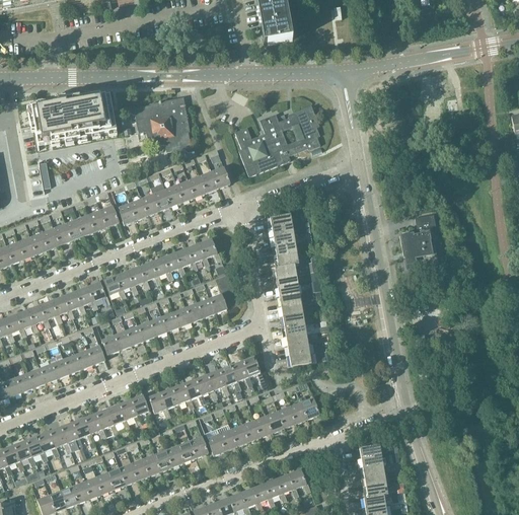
[(258,0),(267,44),(292,40),(292,39),(289,40),(282,0),(0,0),(0,5),(27,0),(258,0)]
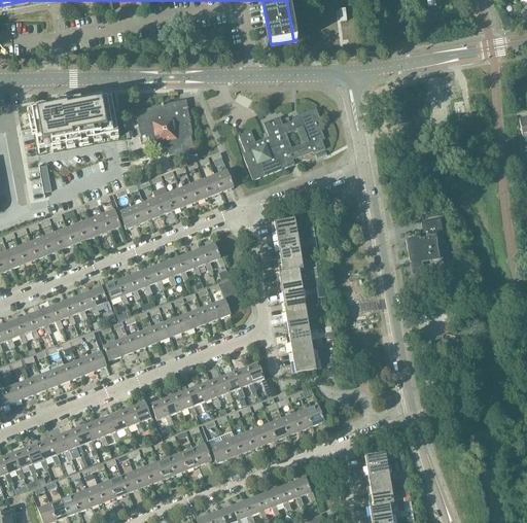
[(103,1),(104,9),(113,7),(111,0),(103,1)]
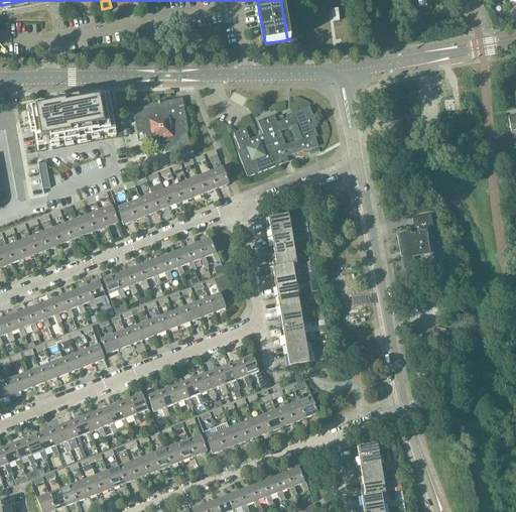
[(51,101),(26,106),(29,123),(33,122),(37,143),(38,143),(46,141),(50,140),(65,138),(65,140),(73,139),(86,136),(86,134),(116,129),(112,107),(111,103),(109,93),(100,95),(99,93),(91,94),(86,95),(79,96),(79,92),(70,94),(56,96),(56,98),(51,99),(51,98),(50,98),(50,101),(51,100),(51,101)]
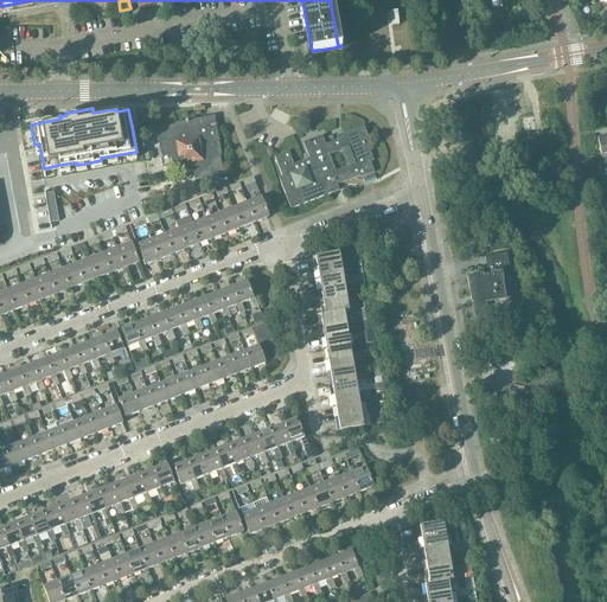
[(174,119),(174,121),(152,125),(153,129),(157,132),(158,132),(161,153),(171,152),(173,160),(179,159),(179,162),(183,162),(184,168),(193,166),(195,175),(217,172),(217,173),(221,175),(224,174),(221,152),(222,152),(216,119),(212,119),(209,116),(208,113),(174,119)]
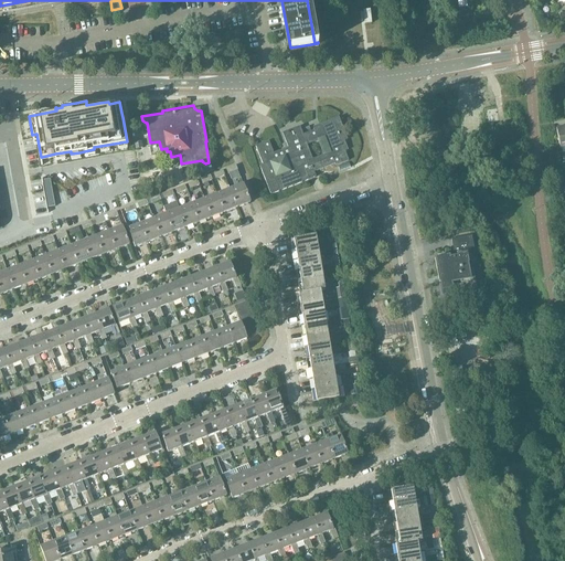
[(349,157),(345,148),(348,147),(344,137),(348,136),(339,114),(320,122),(321,125),(304,131),(300,123),(283,129),(290,150),(276,156),(268,137),(256,143),(263,161),(259,162),(270,191),(316,173),(313,169),(334,160),(336,162),(349,157)]
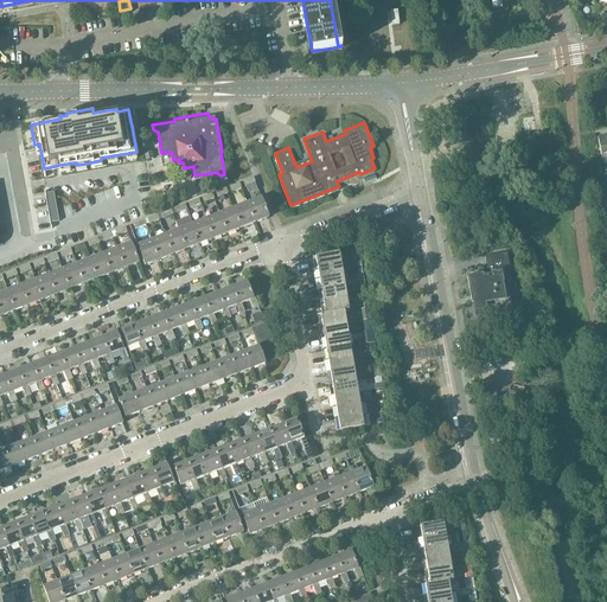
[(50,189),(45,190),(46,193),(51,219),(56,218),(59,218),(57,205),(53,189),(50,189)]
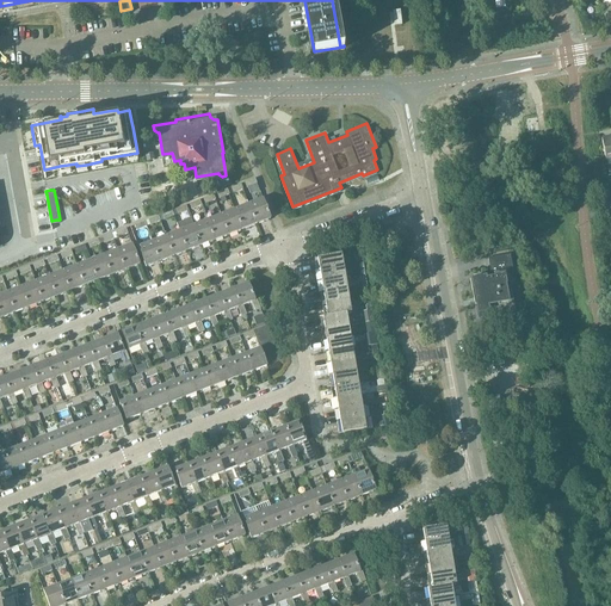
[(263,196),(248,201),(257,221),(271,215),(263,196)]
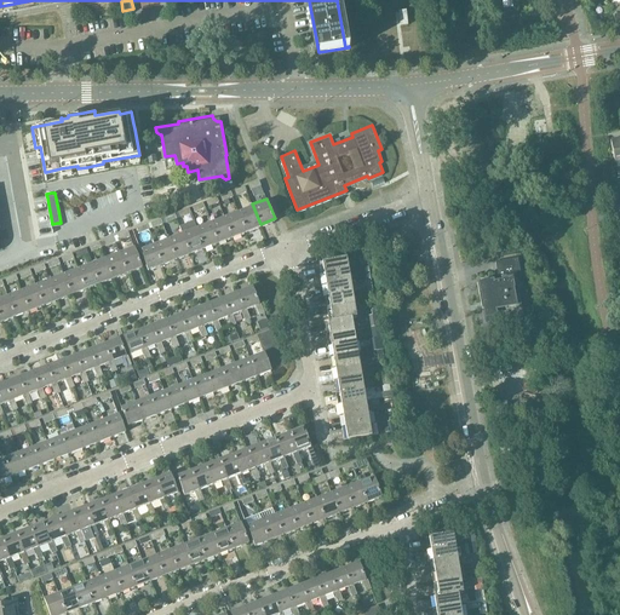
[(252,203),(239,210),(246,229),(260,224),(252,203)]
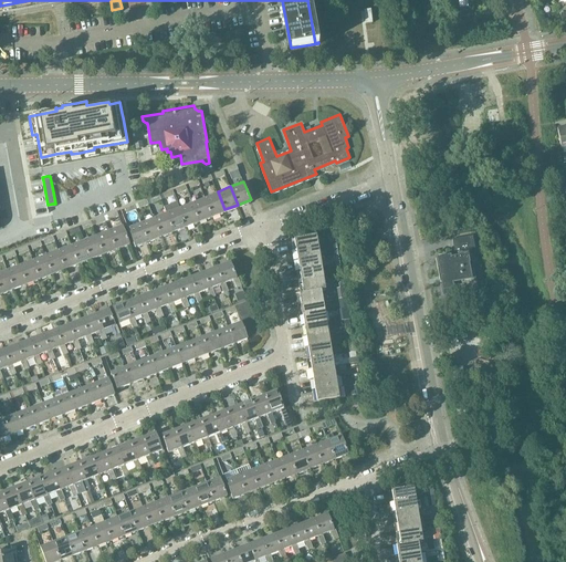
[(205,196),(212,215),(224,209),(218,191),(205,196)]
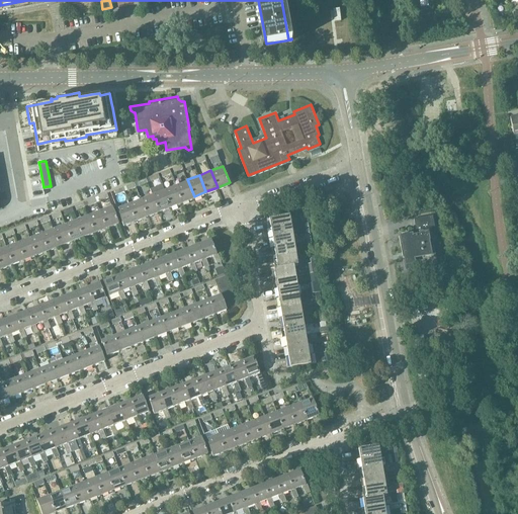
[(194,196),(187,179),(176,184),(182,200),(194,196)]
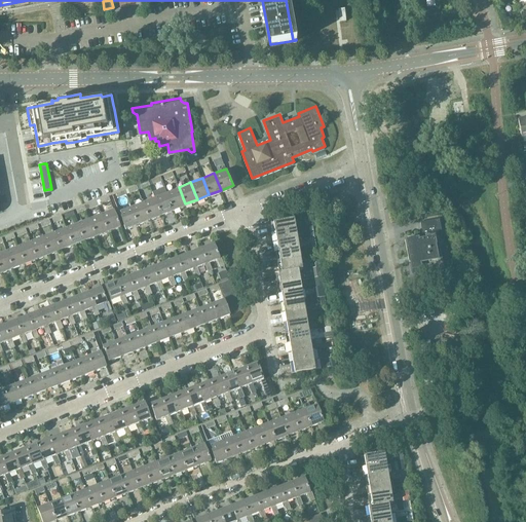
[(179,187),(166,191),(174,208),(185,203),(179,187)]
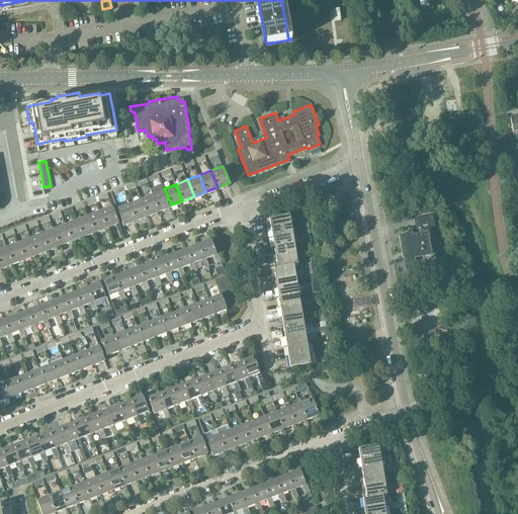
[(164,188),(153,193),(159,209),(171,204),(164,188)]
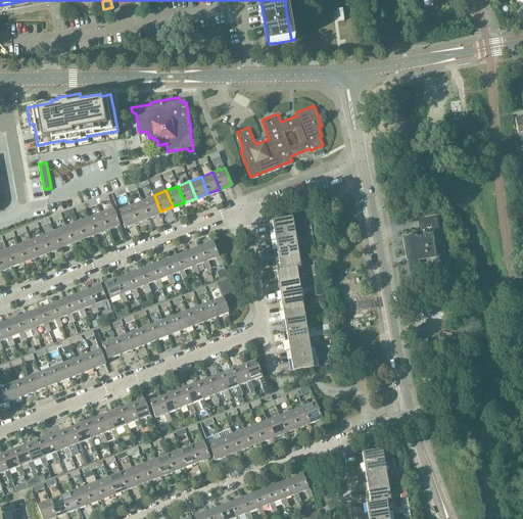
[(154,195),(142,199),(149,216),(160,211),(154,195)]
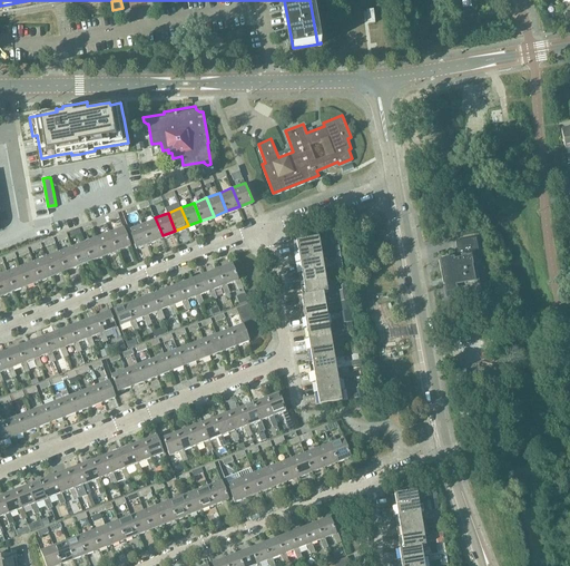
[(155,217),(143,223),(149,241),(163,235),(155,217)]
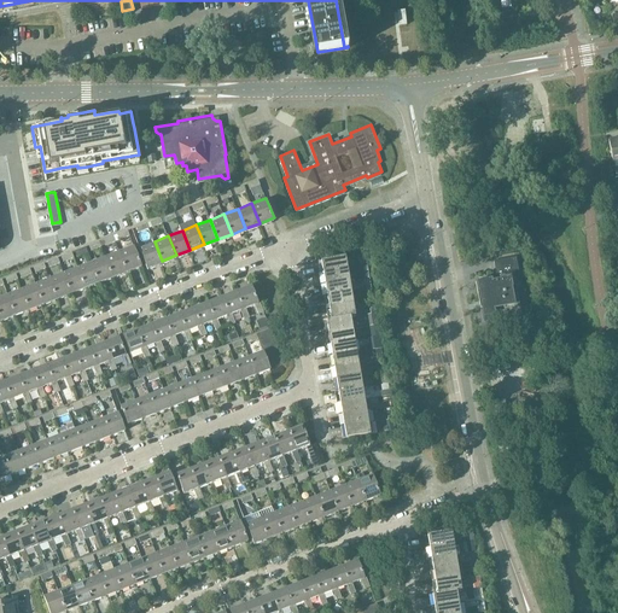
[(162,261),(155,241),(140,246),(147,266),(162,261)]
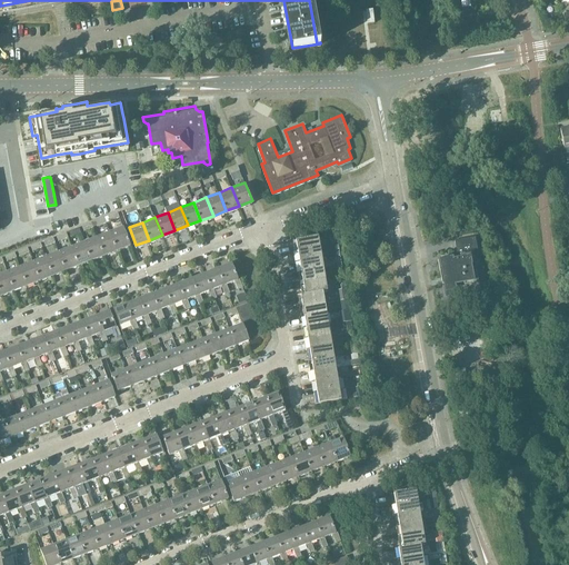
[(110,229),(117,248),(130,243),(123,225),(110,229)]
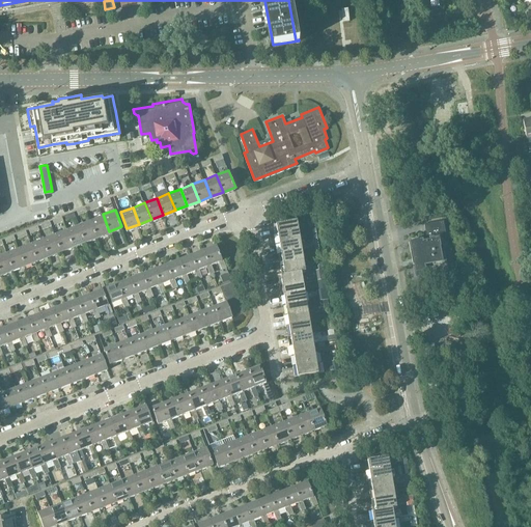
[(103,214),(90,219),(98,236),(109,231),(103,214)]
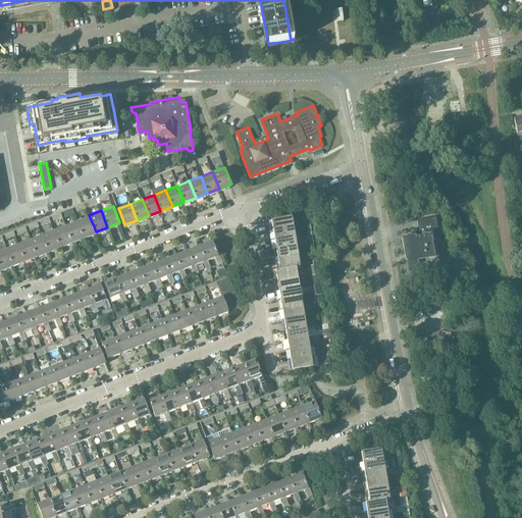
[(268,218),(270,228),(294,224),(292,214),(268,218)]
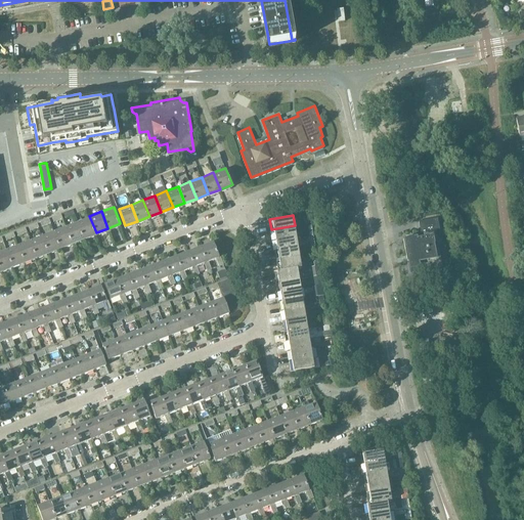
[(422,232),(403,235),(409,272),(426,269),(426,268),(443,264),(437,235),(441,234),(437,215),(419,218),(422,232)]
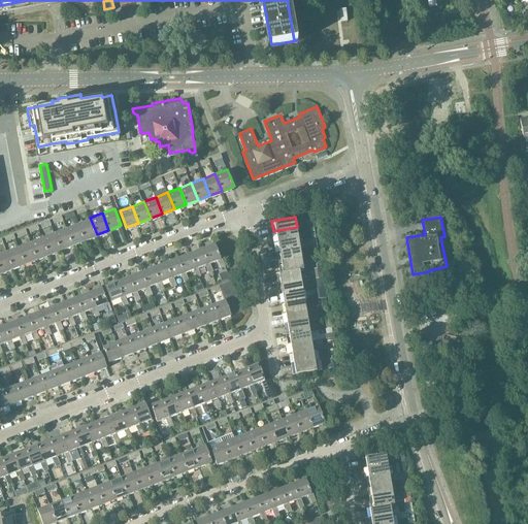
[(90,218),(78,222),(85,239),(97,234),(90,218)]
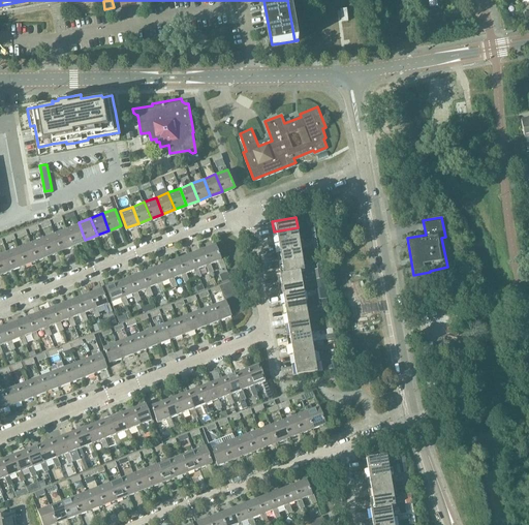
[(79,222),(66,227),(73,244),(85,240),(79,222)]
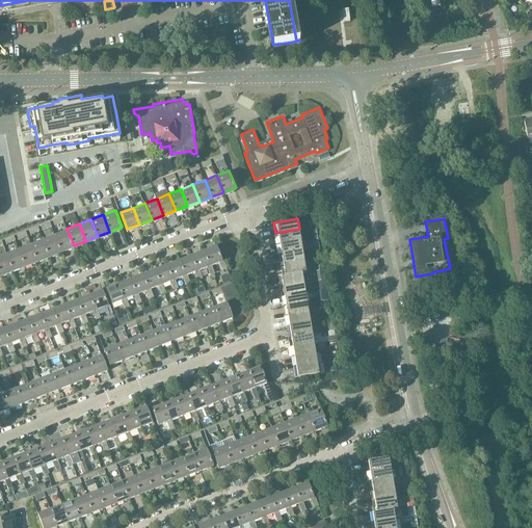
[(67,229),(55,233),(61,251),(74,245),(67,229)]
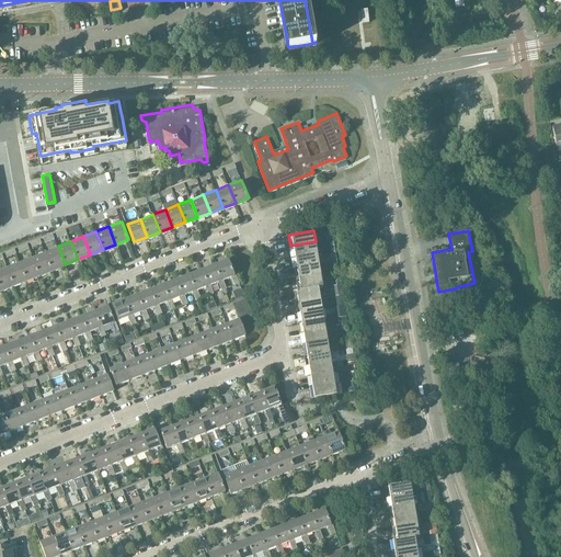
[(290,246),(293,257),(318,252),(316,241),(290,246)]
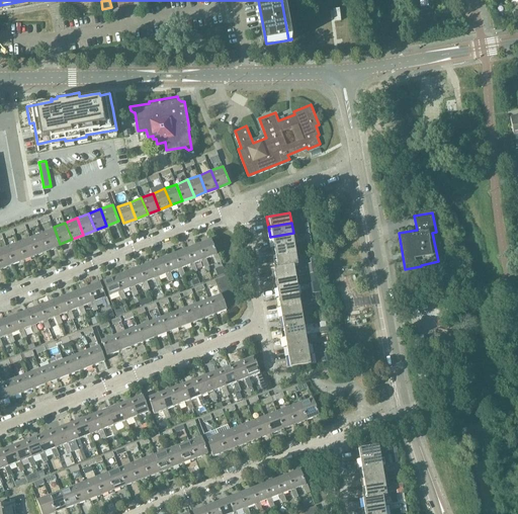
[(54,227),(41,232),(48,248),(60,244),(54,227)]
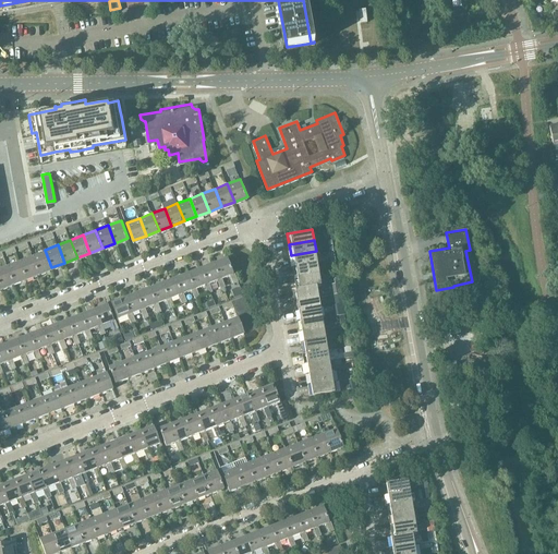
[(45,250),(33,254),(39,273),(51,267),(45,250)]
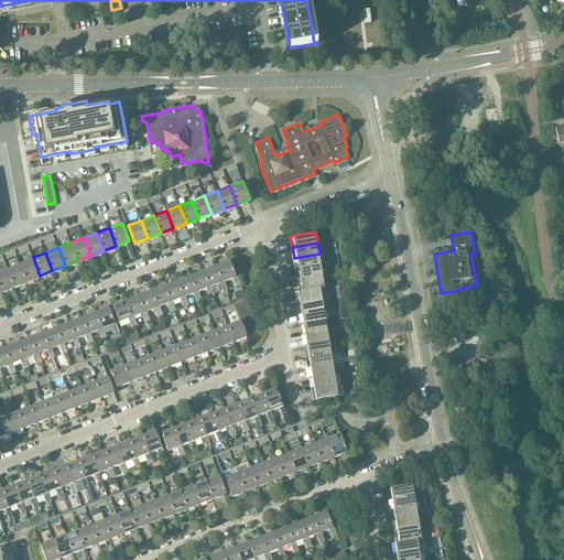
[(294,258),(295,268),(321,264),(320,254),(294,258)]
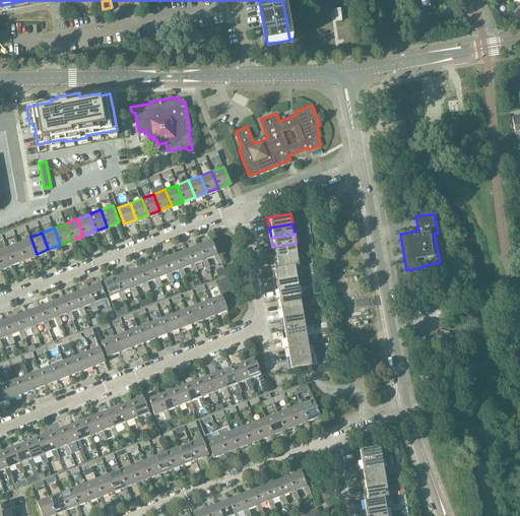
[(30,237),(18,242),(24,258),(37,254),(30,237)]
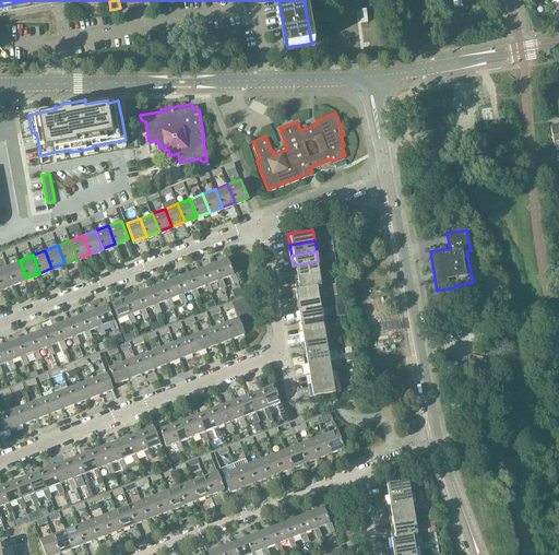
[(234,271),(227,256),(214,261),(221,276),(222,276),(230,273),(234,282),(238,280),(235,271),(234,271)]
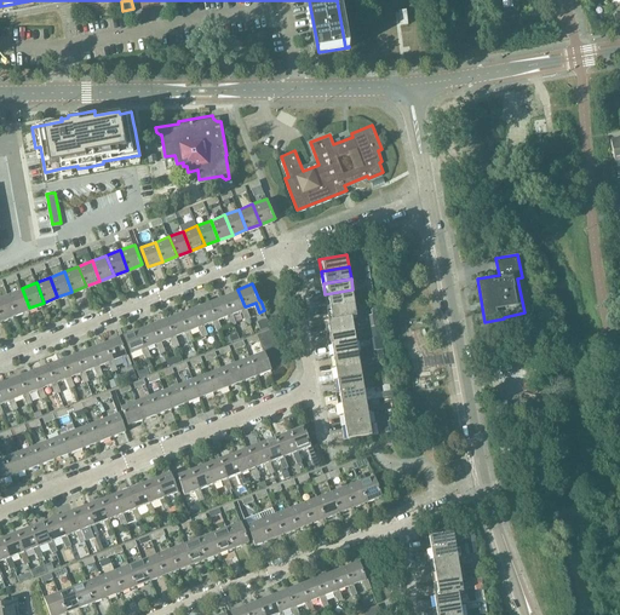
[(22,288),(7,293),(16,314),(29,308),(22,288)]
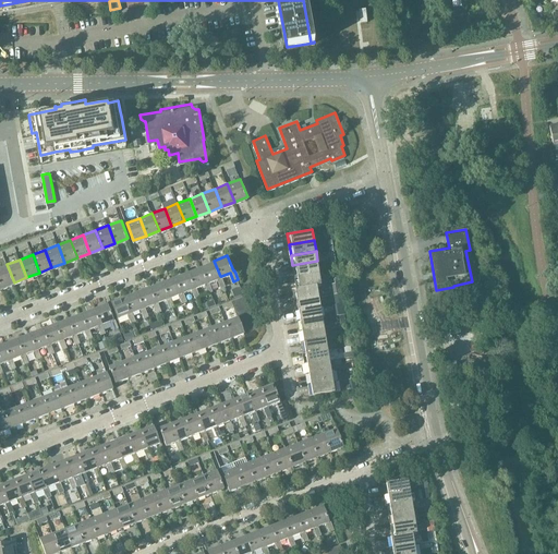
[(201,265),(207,281),(209,280),(217,277),(220,286),(225,284),(221,276),(220,276),(214,261),(201,265)]
